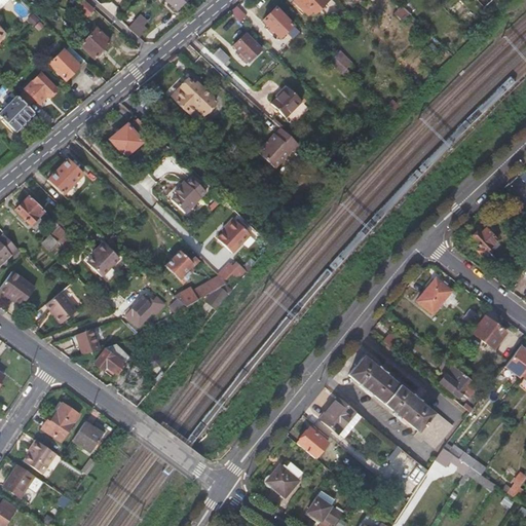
[(0,0),(0,13),(9,4),(9,1),(7,0),(0,0)]
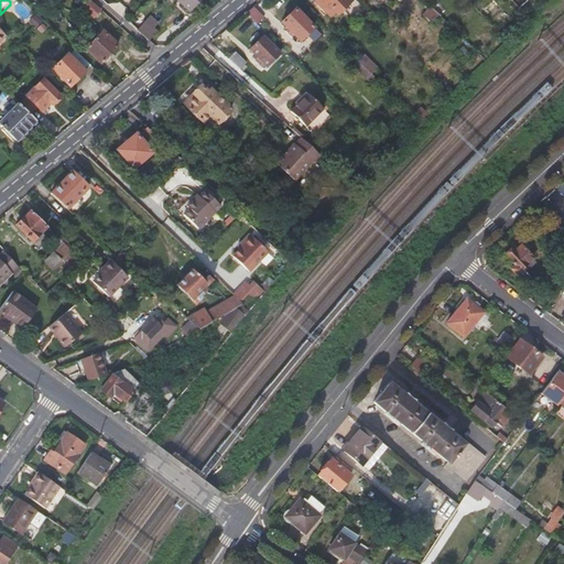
[(93,19),(100,11),(88,0),(86,0),(80,8),(93,19)]
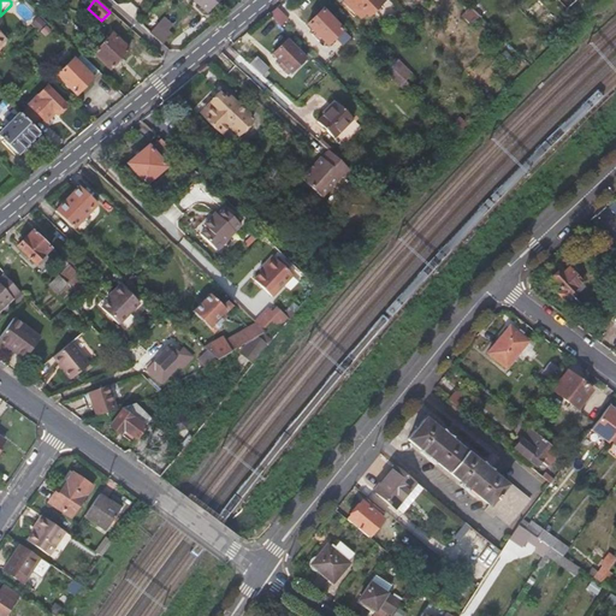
[(193,0),(206,12),(218,0),(193,0)]
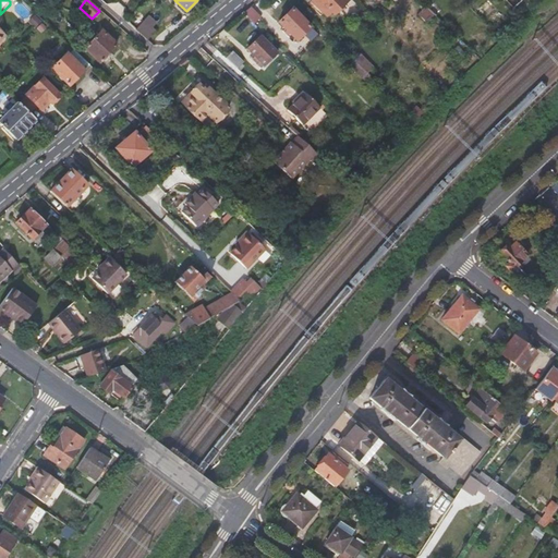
[(320,1),(331,12),(334,14),(348,0),(311,0),(317,5),(320,1)]
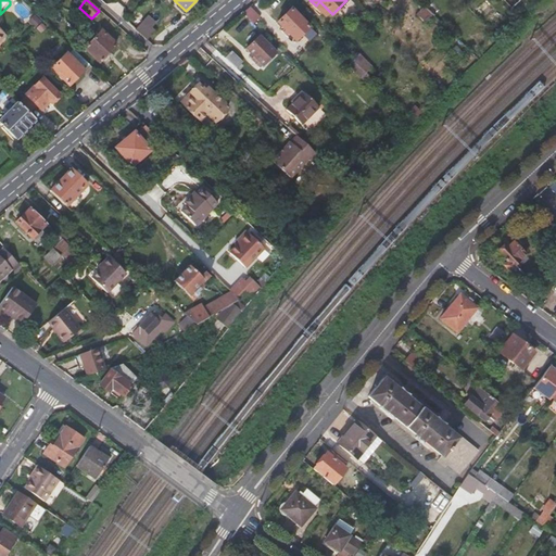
[(326,16),(330,12),(319,1),(316,5),(326,16)]
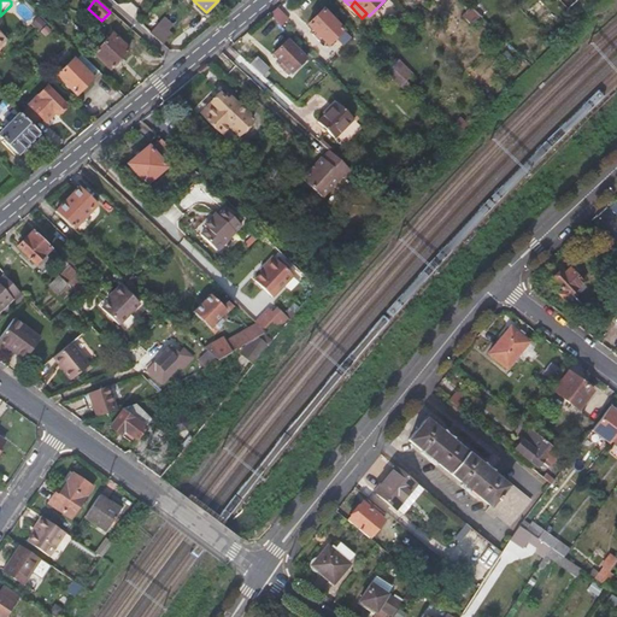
[(476,13),(468,4),(459,12),(469,22),(476,13)]
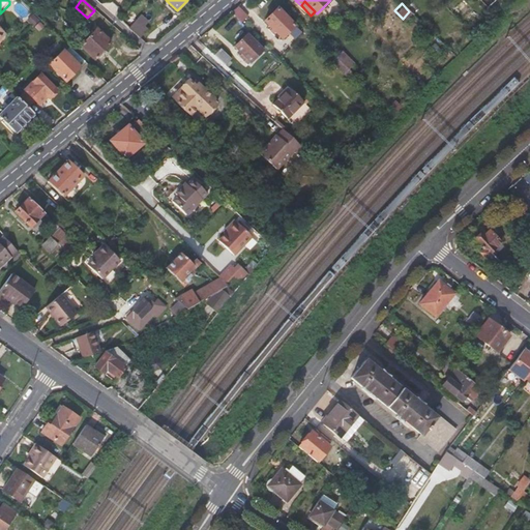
[(246,16),(237,6),(230,12),(240,23),(246,16)]
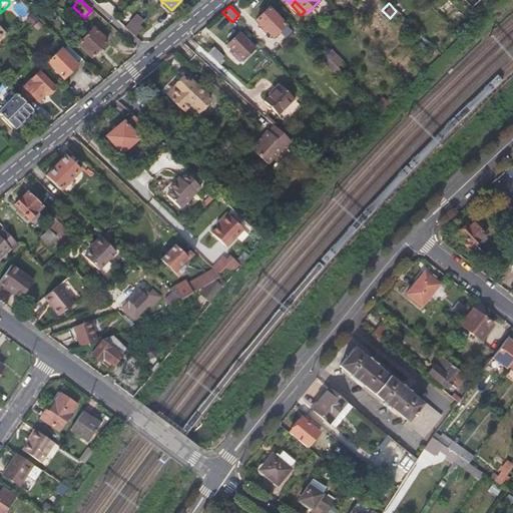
[(286,24),(269,7),(255,21),(265,30),(263,31),(266,34),(268,33),(273,37),(286,24)]
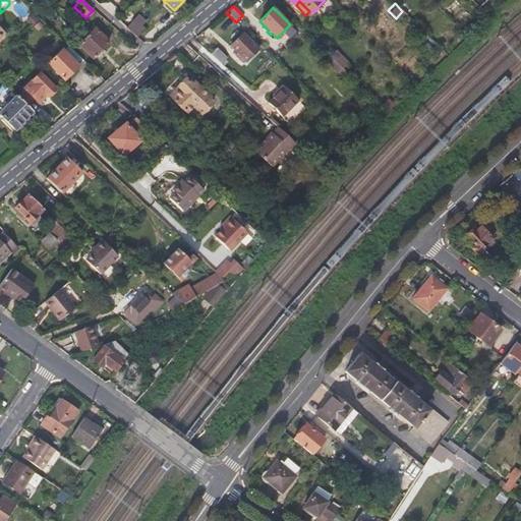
[(39,19),(32,14),(26,20),(33,26),(39,19)]
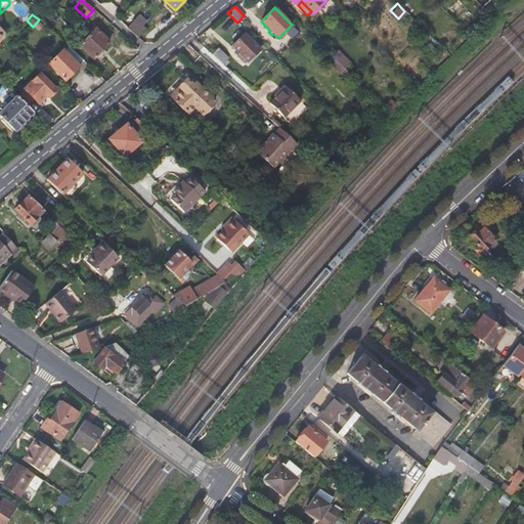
[(145,29),(134,19),(131,23),(126,29),(134,35),(137,38),(145,29)]
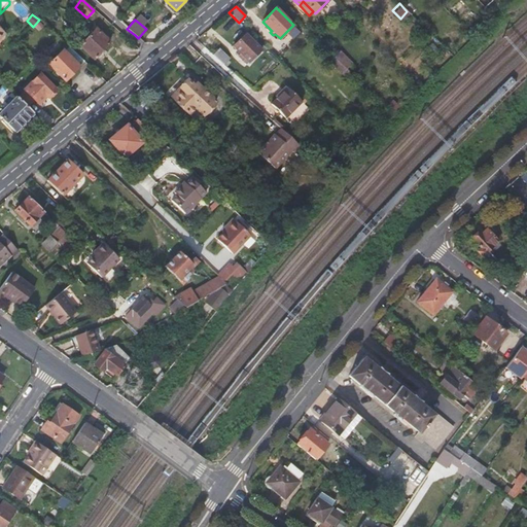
[(473,25),(467,31),(472,36),(480,30),(473,25)]
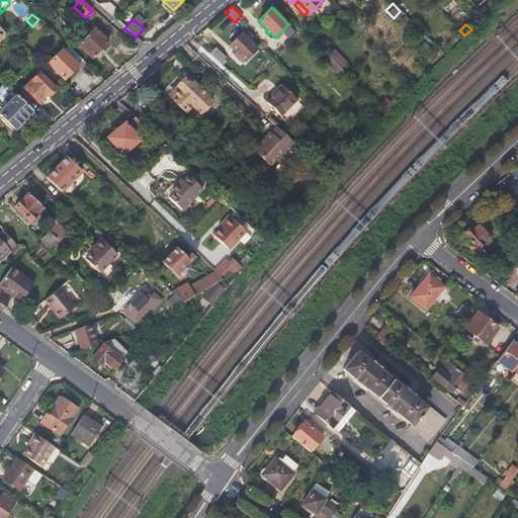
[(0,51),(11,39),(0,28),(0,51)]
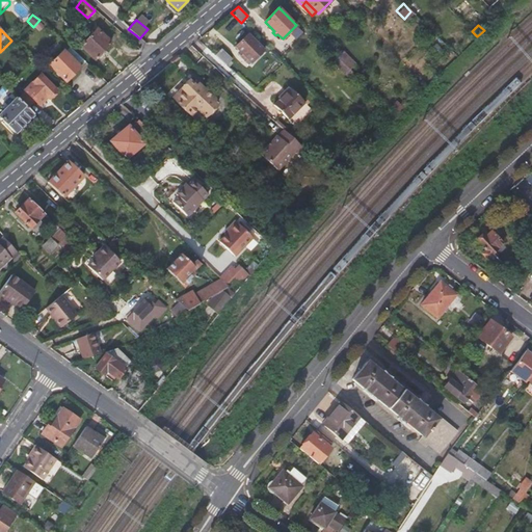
[(97,30),(80,48),(94,60),(110,44),(97,30)]
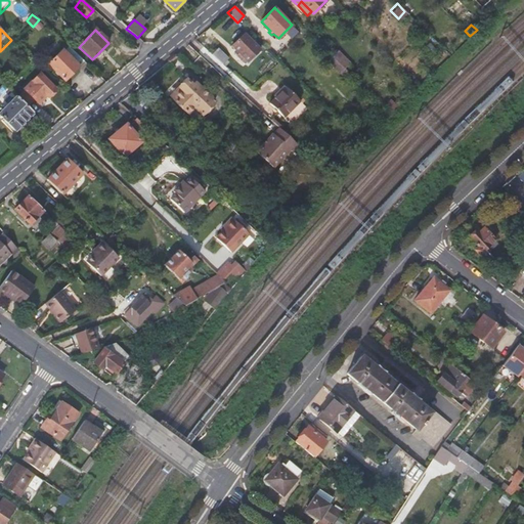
[(260,49),(245,33),(231,46),(238,54),(236,56),(241,60),(244,58),(247,62),(260,49)]
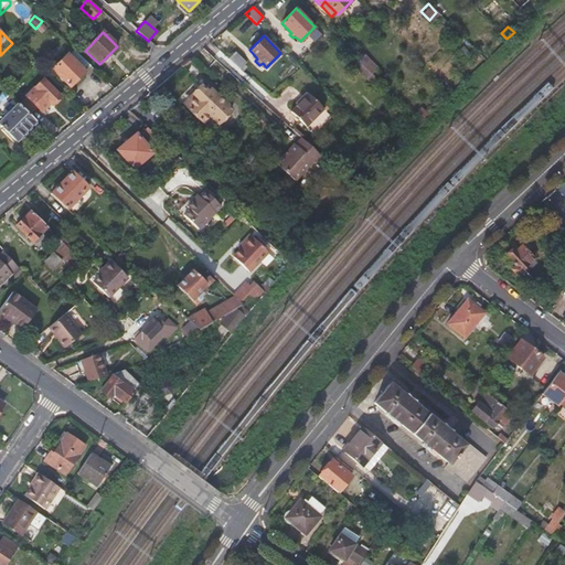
[(68,87),(89,66),(72,49),(51,70),(68,87)]
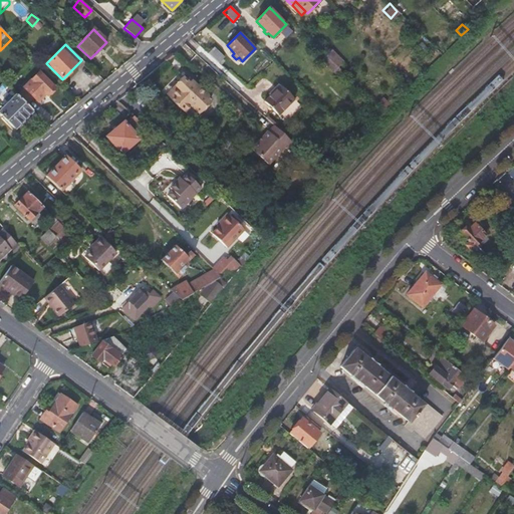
[(215,47),(209,53),(219,62),(224,56),(215,47)]
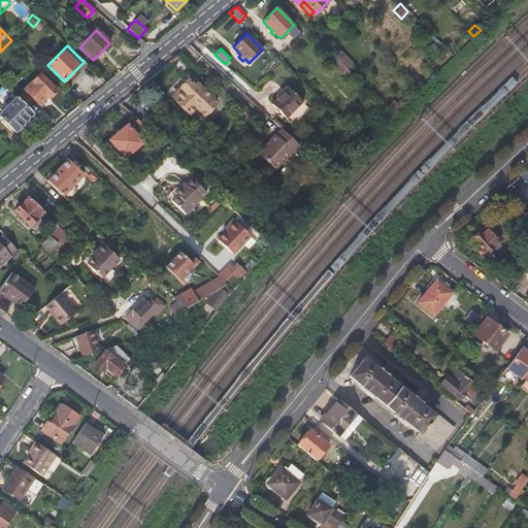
[(339,53),(335,58),(347,69),(351,64),(339,53)]
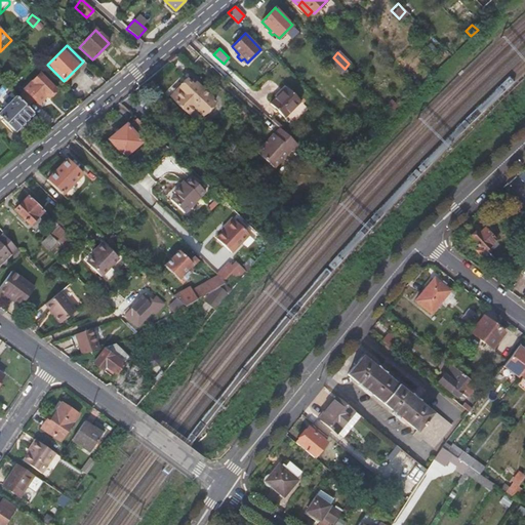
[(344,77),(349,73),(345,69),(333,57),(331,55),(327,59),(344,77)]
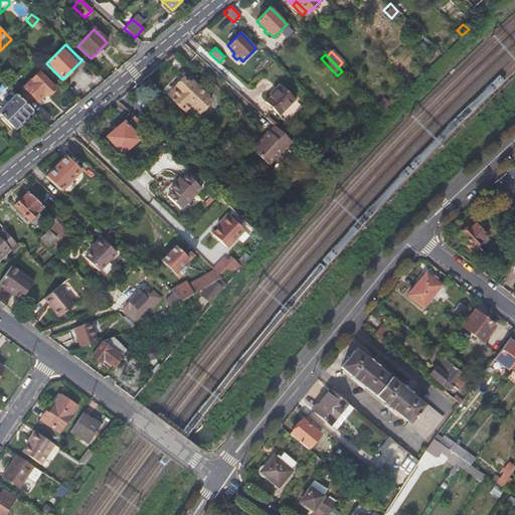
[(24,90),(17,97),(26,105),(33,99),(37,103),(45,95),(47,96),(54,89),(37,73),(23,89),(24,90)]
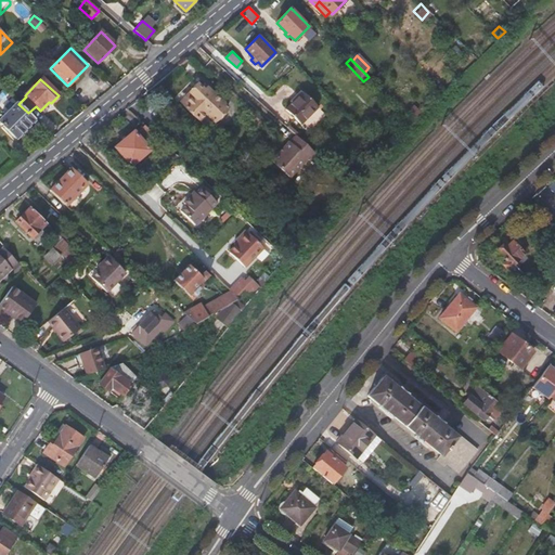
[(192,94),(183,104),(199,119),(206,112),(216,121),(228,107),(207,88),(204,91),(197,85),(190,92),(192,94)]
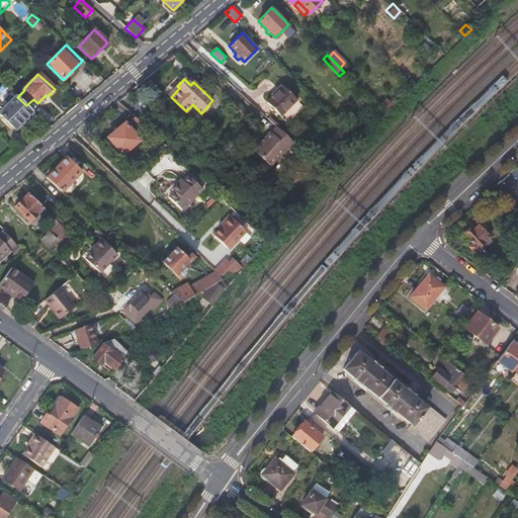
[(168,95),(171,97),(179,88),(177,86),(168,95)]
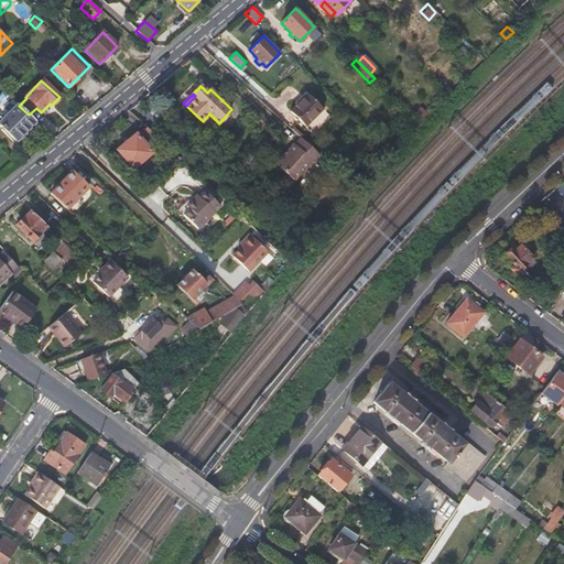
[(329,117),(307,94),(290,110),(313,133),(329,117)]
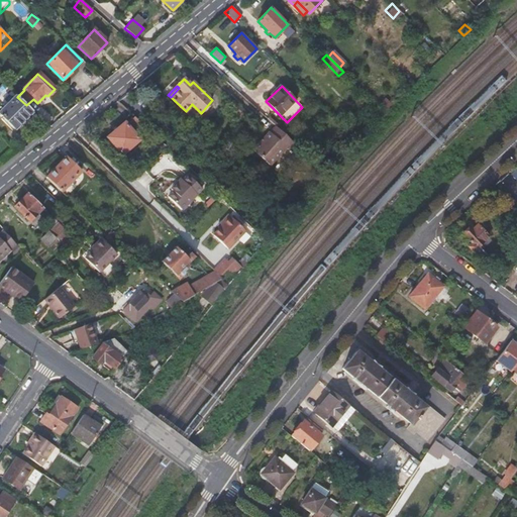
[(0,115),(14,129),(31,111),(26,105),(17,97),(15,95),(0,110),(0,115)]
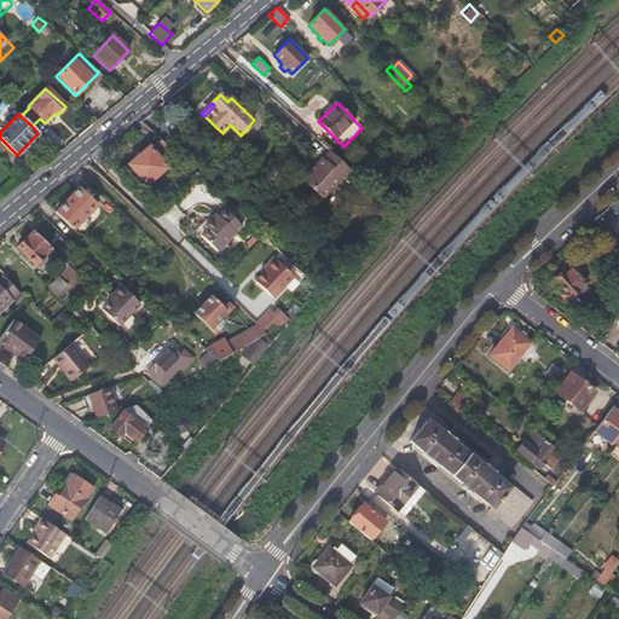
[(462,120),(453,127),(460,134),(468,126),(462,120)]
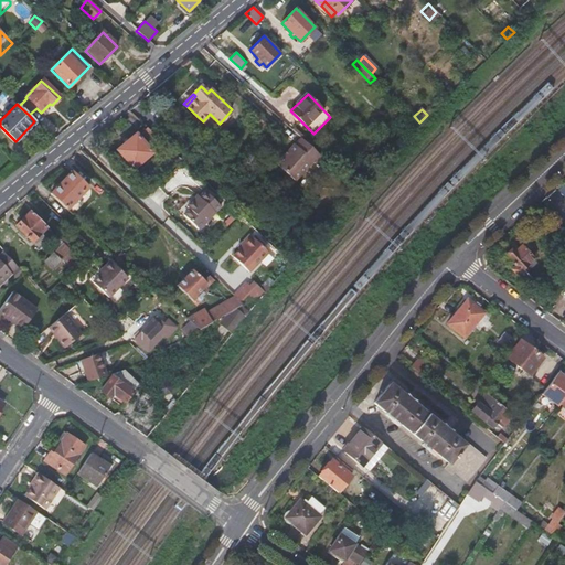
[(152,151),(137,132),(117,149),(132,169),(152,151)]
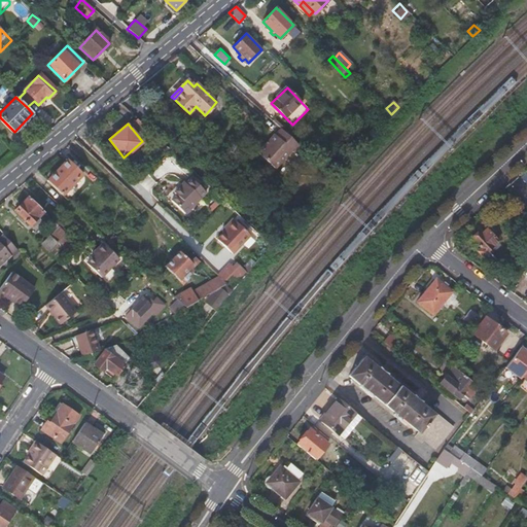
[(154,145),(160,139),(147,128),(141,133),(154,145)]
